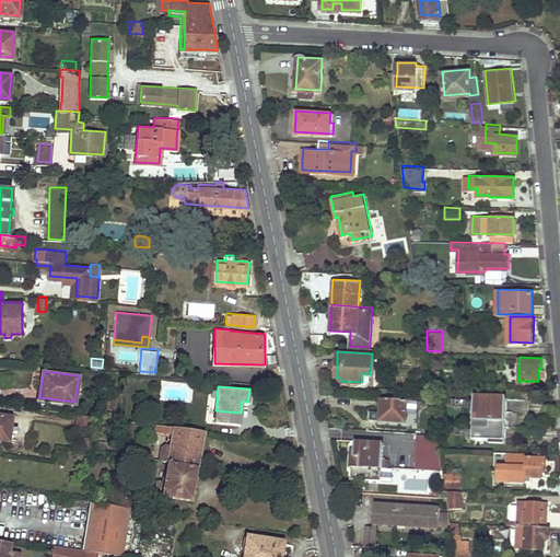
[(103,407),(114,408),(115,395),(104,394),(103,407)]
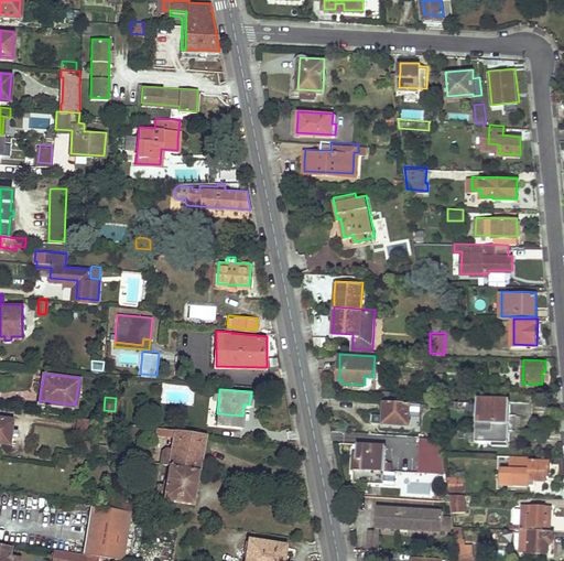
[(492,440),(509,441),(509,428),(509,412),(509,399),(509,398),(477,397),(477,411),(479,411),(479,425),(476,425),(476,440),(492,440)]
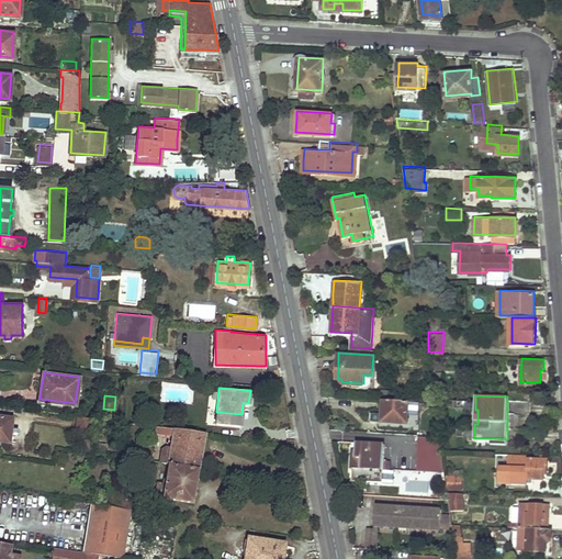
[(371,410),(370,418),(406,421),(407,407),(407,399),(384,398),(383,411),(371,410)]
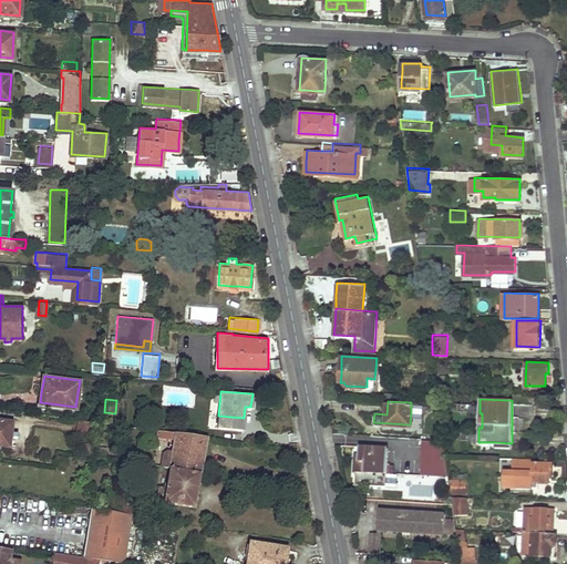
[(420,402),(411,402),(411,411),(415,412),(415,410),(420,410),(420,402)]
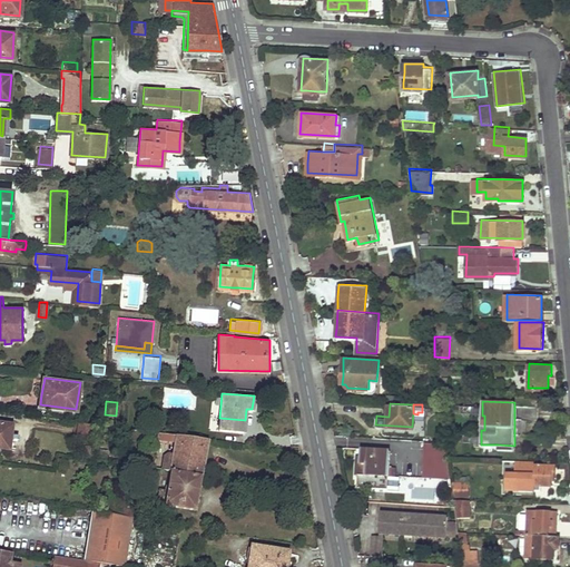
[(245,420),(219,418),(218,428),(244,431),(245,420)]
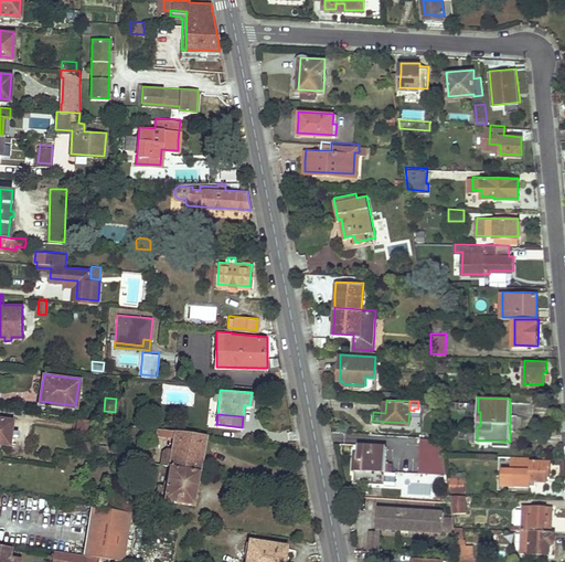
[(0,439),(2,428),(10,430),(11,420),(0,417),(0,439)]
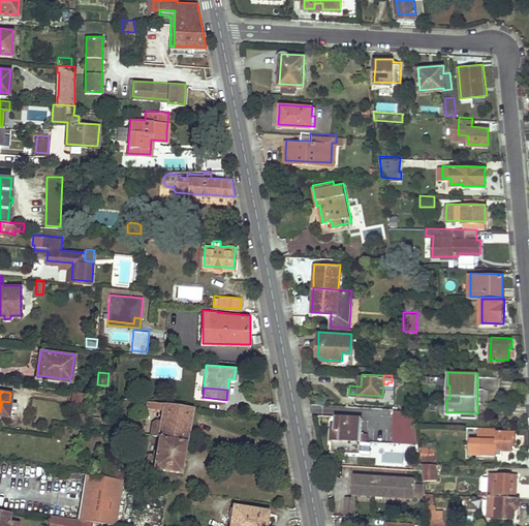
[(87,393),(73,391),(71,407),(85,408),(87,393)]
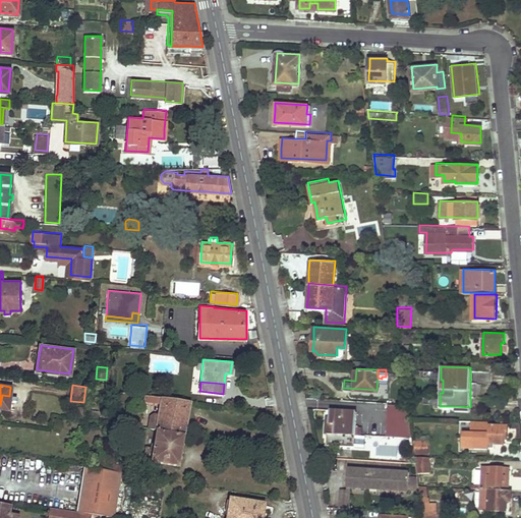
[(162,395),(146,393),(145,400),(161,403),(162,395)]
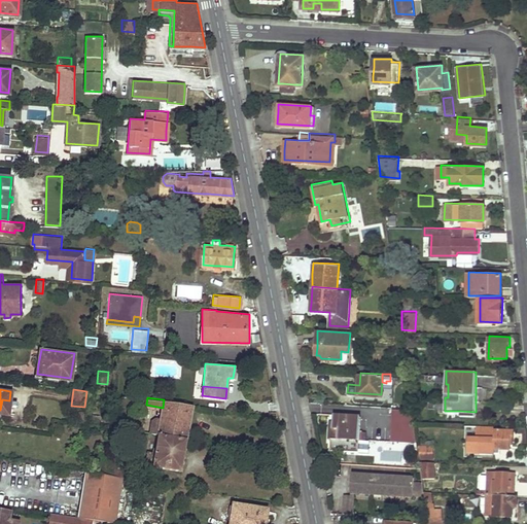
[(9,400),(2,399),(0,410),(0,412),(9,414),(10,402),(9,400)]
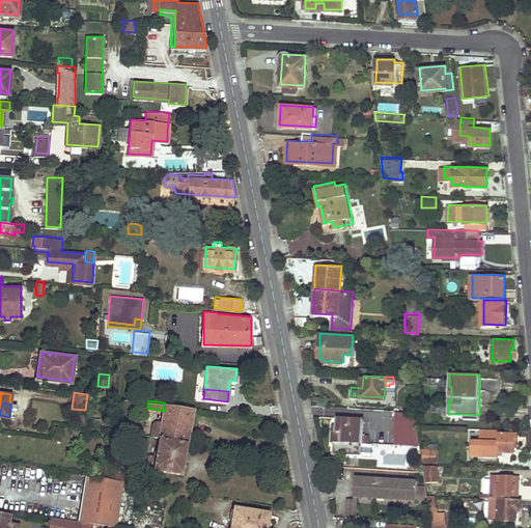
[(160,436),(188,440),(191,425),(194,407),(165,403),(164,411),(162,420),(158,420),(154,423),(151,435),(160,436)]
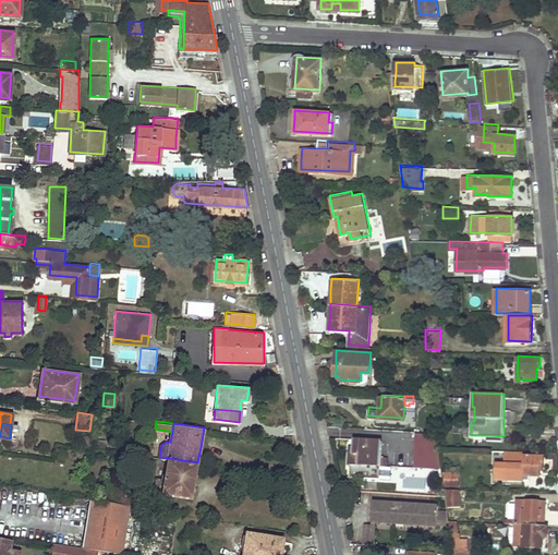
[(417,432),(415,465),(432,466),(439,467),(435,433),(417,432)]
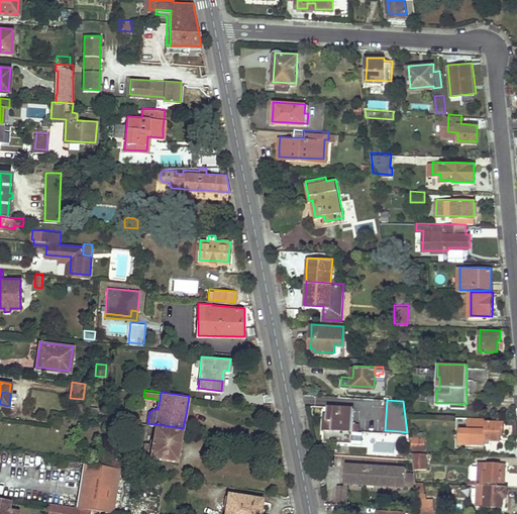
[(82,414),(96,416),(98,407),(84,405),(82,414)]
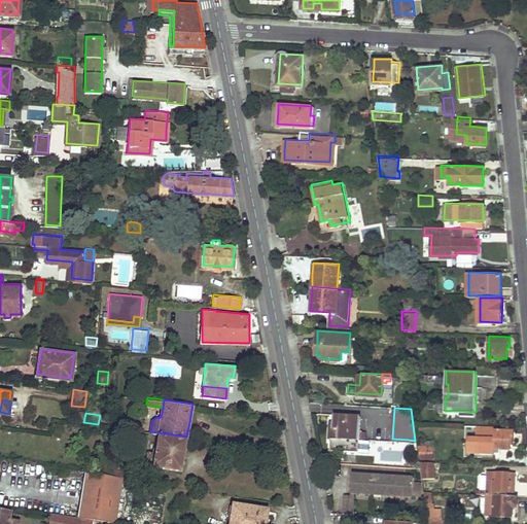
[(359,414),(334,413),(332,419),(332,423),(329,423),(328,435),(330,435),(329,448),(358,449),(358,438),(364,438),(365,429),(359,429),(359,414)]
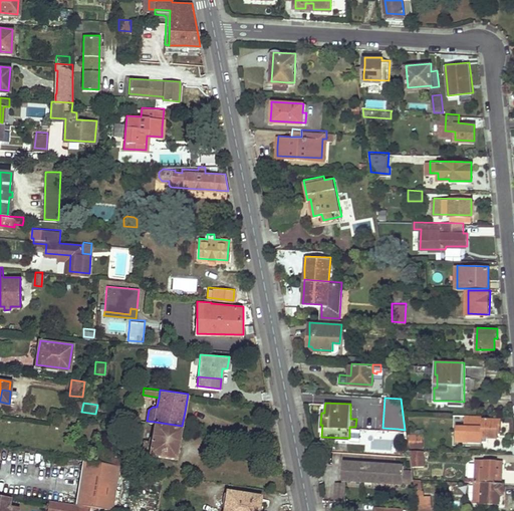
[(499,431),(500,419),(484,418),(484,414),(470,413),(469,439),(486,440),(486,436),(504,436),(504,431),(499,431)]
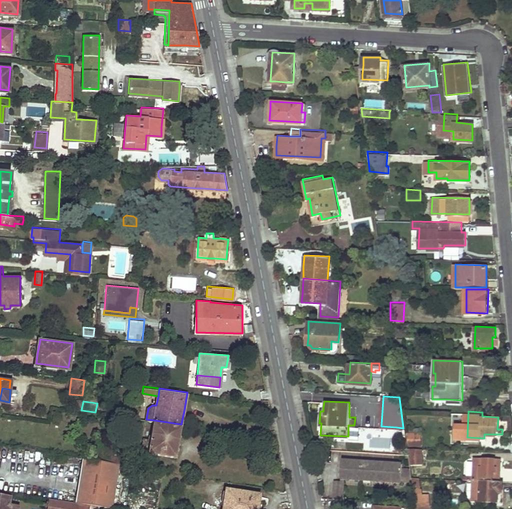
[(148,452),(175,456),(178,440),(181,424),(154,420),(153,421),(149,420),(148,424),(153,425),(150,439),(143,438),(142,448),(149,449),(148,452)]
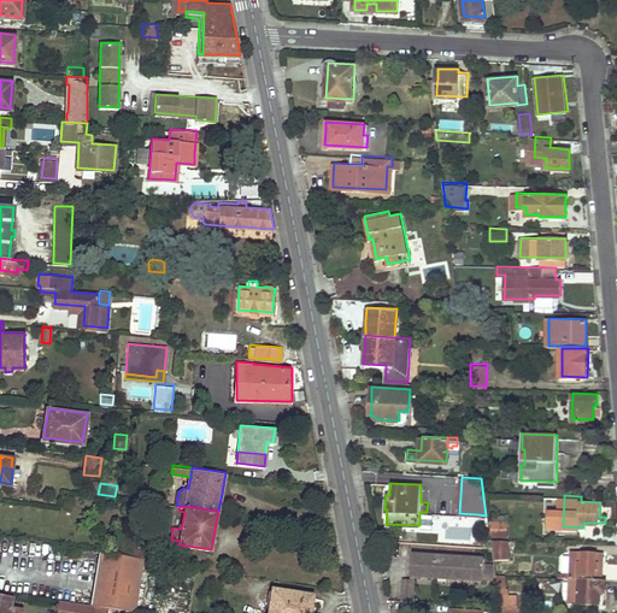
[(492,534),(506,534),(507,519),(492,519),(492,534)]
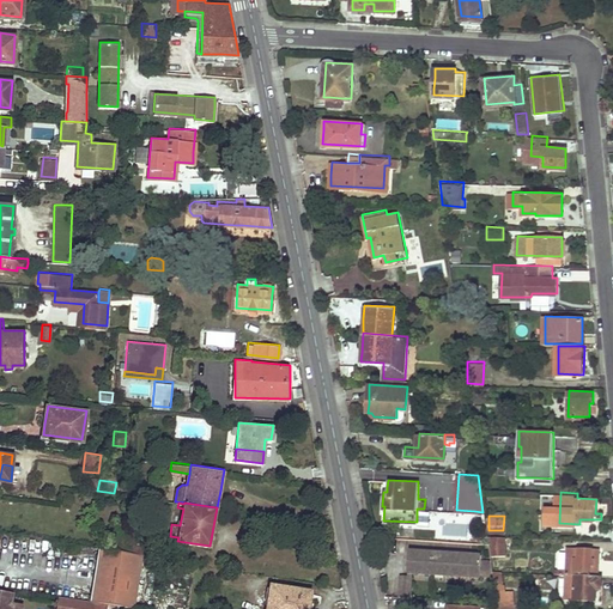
[(138,531),(128,530),(126,542),(135,543),(138,531)]
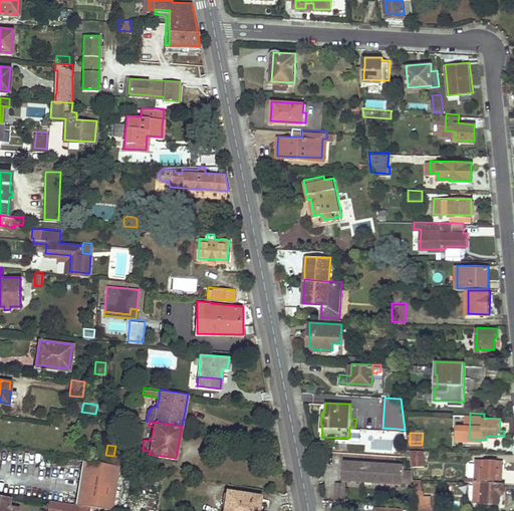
[(98,454),(97,461),(120,464),(133,466),(135,449),(115,446),(113,456),(105,455),(98,454)]
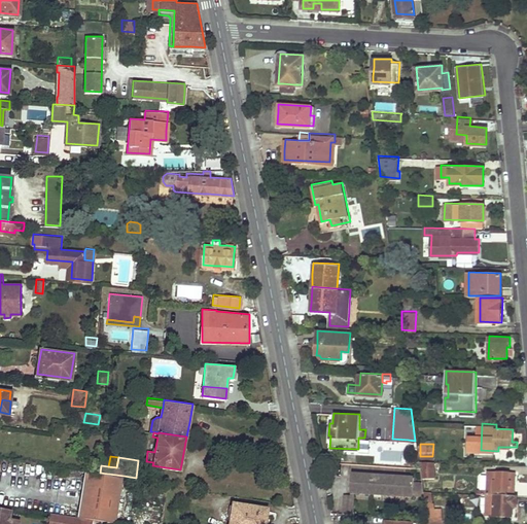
[(433,476),(433,459),(419,459),(420,466),(421,477),(433,476)]
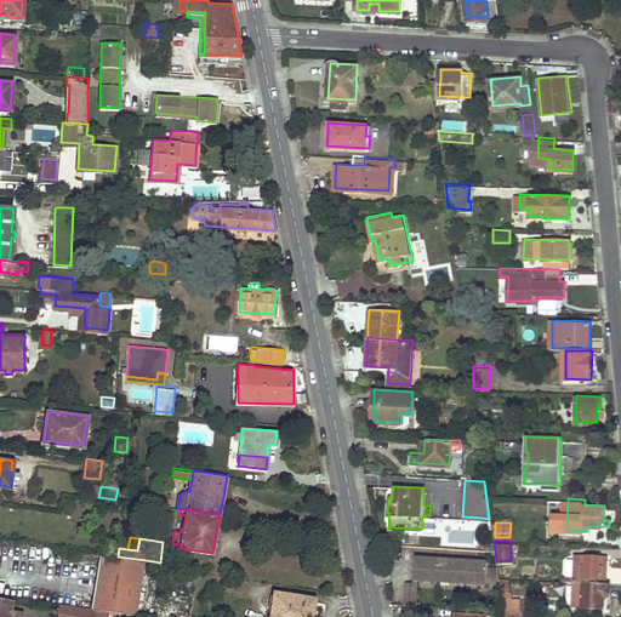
[(103,546),(102,554),(118,556),(119,548),(103,546)]
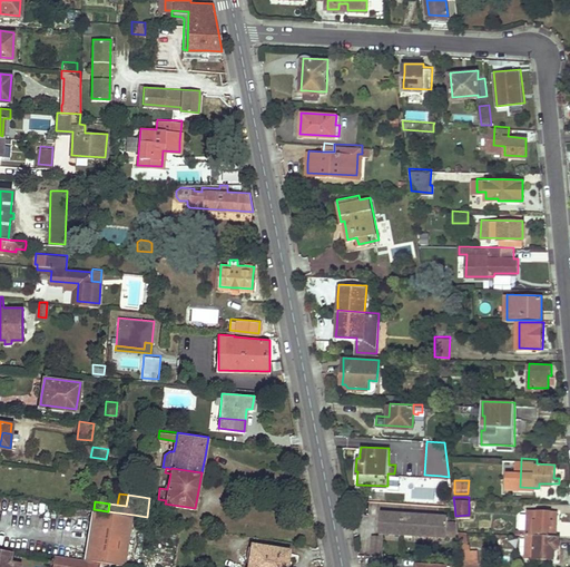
[(528,508),(526,533),(556,534),(557,509),(528,508)]
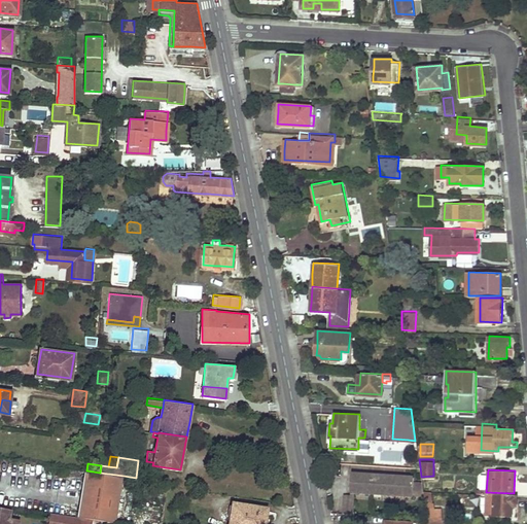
[(92,518),(116,522),(124,476),(100,473),(86,470),(82,497),(79,516),(92,518)]
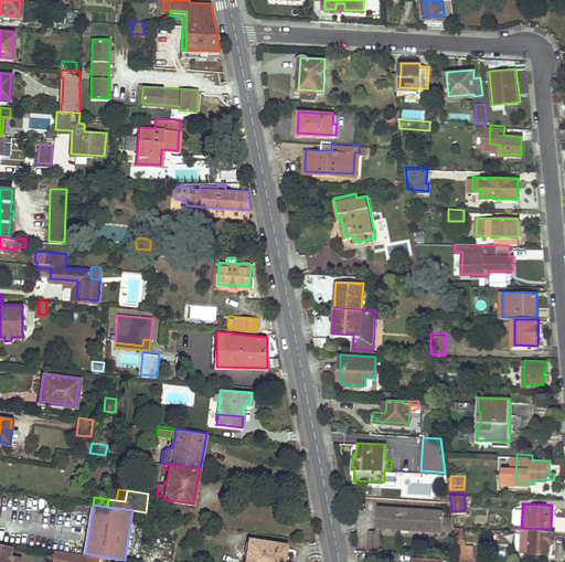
[(444,516),(444,510),(379,506),(377,519),(376,529),(373,529),(371,548),(377,548),(379,526),(443,530),(443,528),(455,529),(454,525),(452,516),(444,516)]
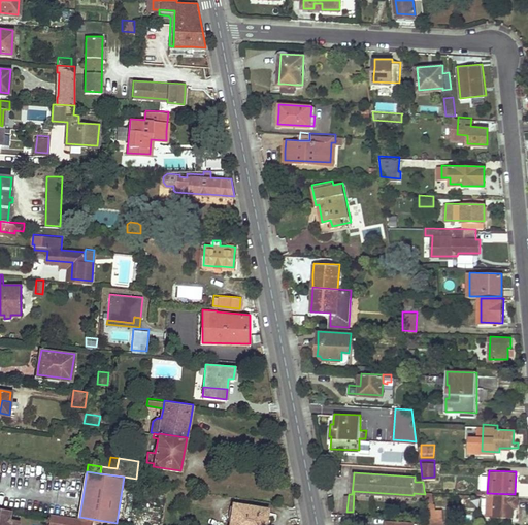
[(429,519),(435,520),(432,501),(433,500),(432,491),(424,490),(425,494),(428,517),(428,519),(429,519)]
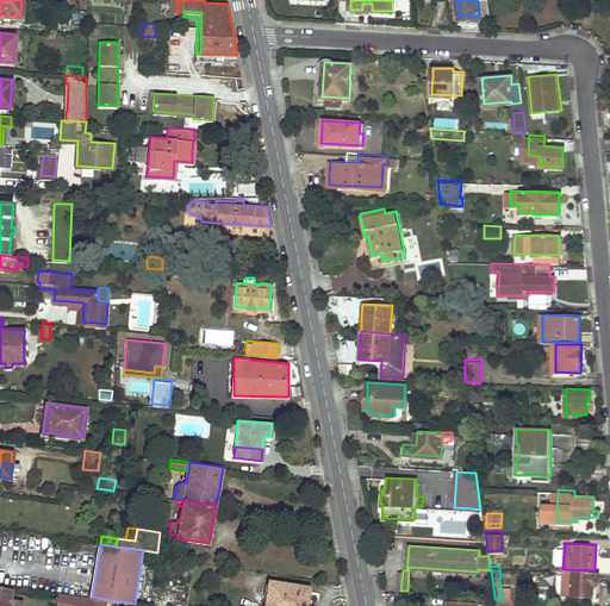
[(561,593),(571,593),(596,594),(597,573),(595,573),(595,570),(562,569),(561,582),(561,593)]
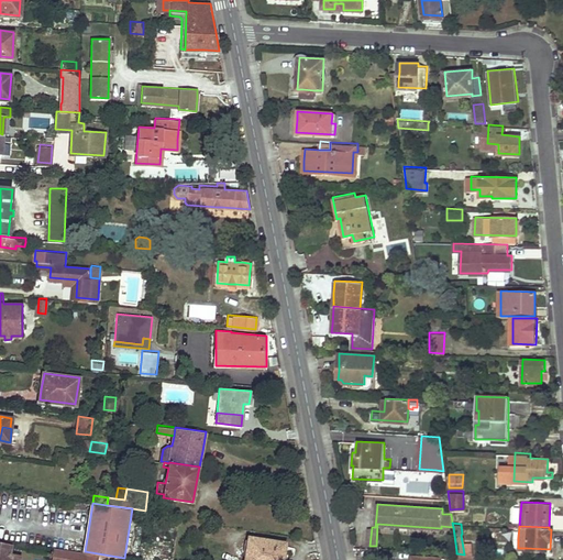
[(247,553),(246,559),(282,559),(284,552),(285,542),(251,538),(246,538),(244,552),(247,553)]
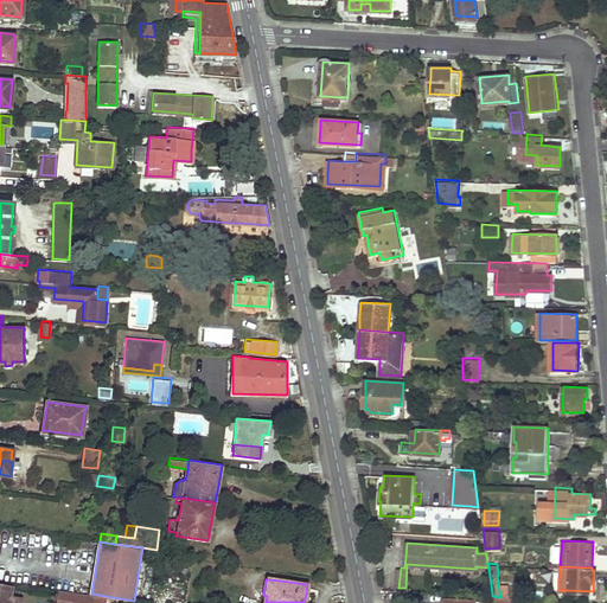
[(0,602),(8,602),(10,597),(11,587),(0,584),(0,602)]
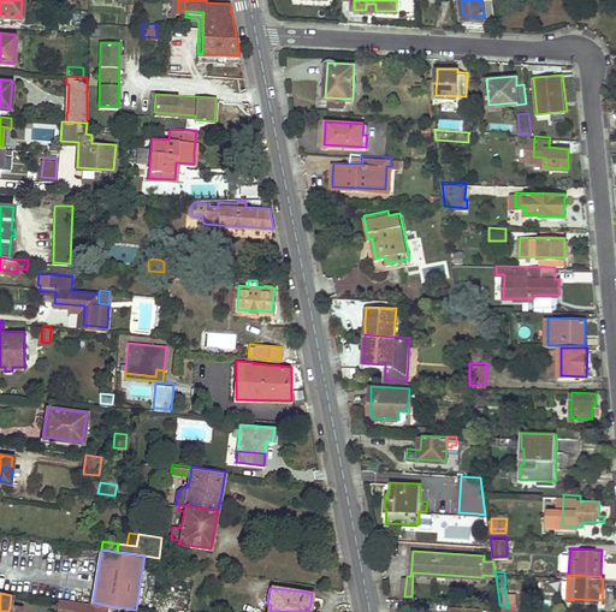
[(93,602),(58,598),(55,611),(106,611),(107,605),(93,602)]
